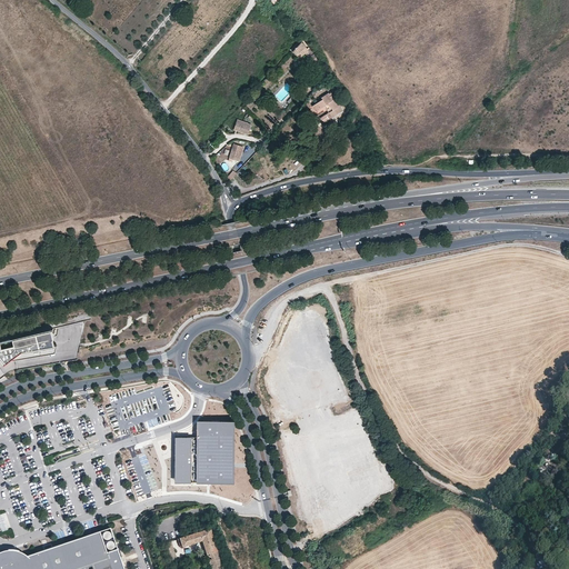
[(305,53),(309,58),(306,60),(310,66),(318,59),(313,55),(310,49),(309,50),(302,41),(292,52),(298,56),(300,53),(302,56),(305,53)]
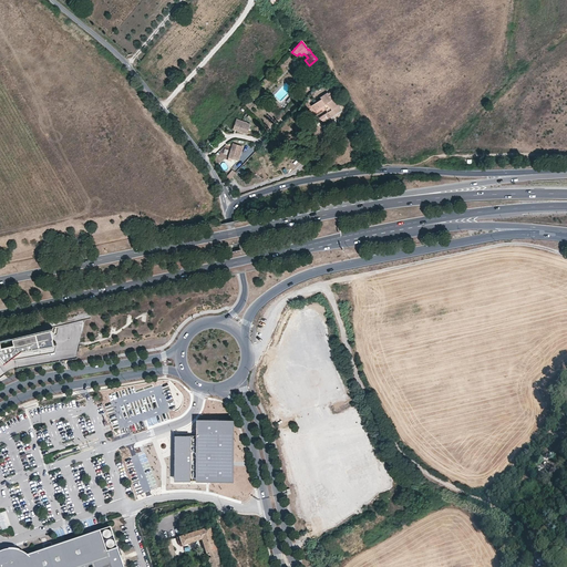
[(318,72),(311,78),(317,84),(323,79),(318,72)]
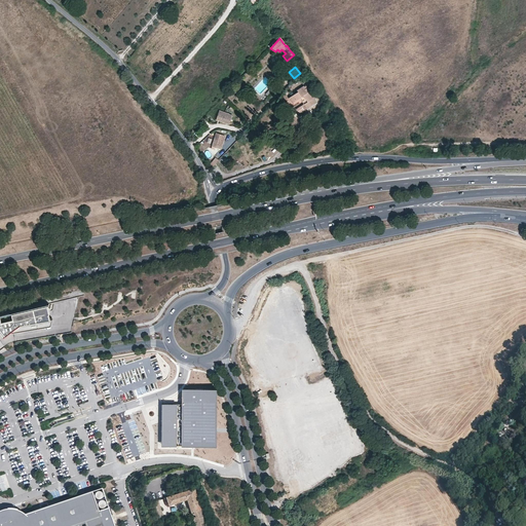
[(300,98),(302,101),(304,100),(306,103),(304,104),(306,108),(307,109),(316,103),(309,91),(308,91),(307,89),(308,88),(306,85),(305,86),(304,85),(297,90),(298,91),(289,98),(292,103),(300,98)]
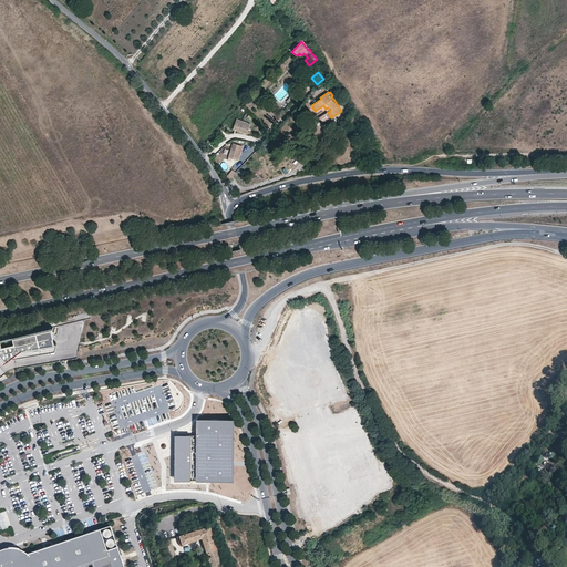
[(328,120),(328,117),(325,114),(319,117),(322,123),(328,120)]
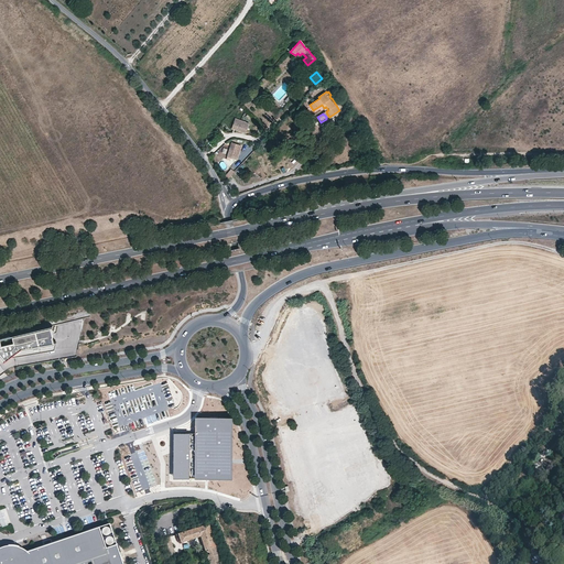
[(249,122),(236,118),(232,128),(246,132),(249,122)]
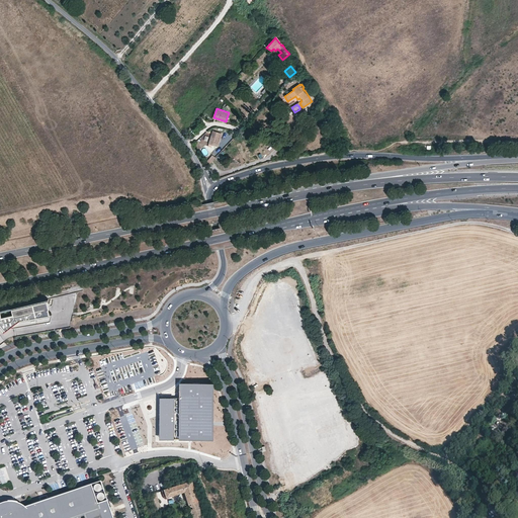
[(218,146),(221,135),(213,132),(209,144),(218,146)]
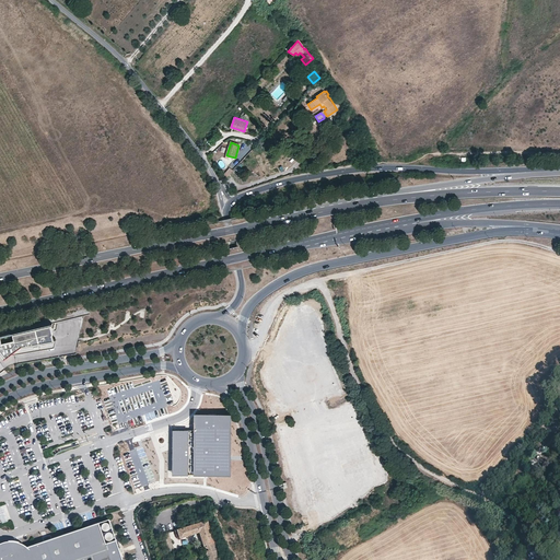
[(235,185),(229,175),(224,179),(229,188),(235,185)]
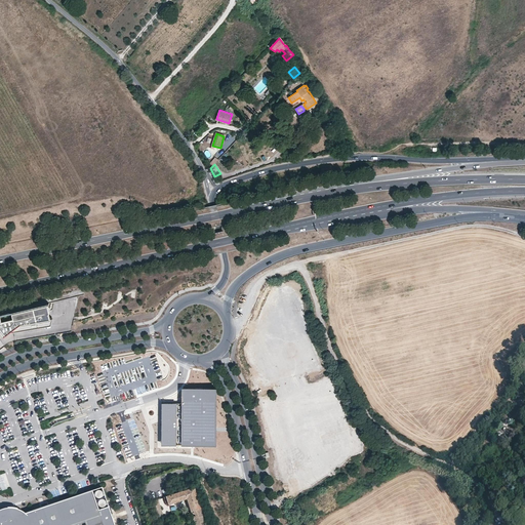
[(49,313),(47,305),(47,304),(12,312),(14,323),(16,326),(10,332),(14,331),(29,328),(49,325),(50,325),(51,324),(52,318),(50,319),(48,313),(49,313)]
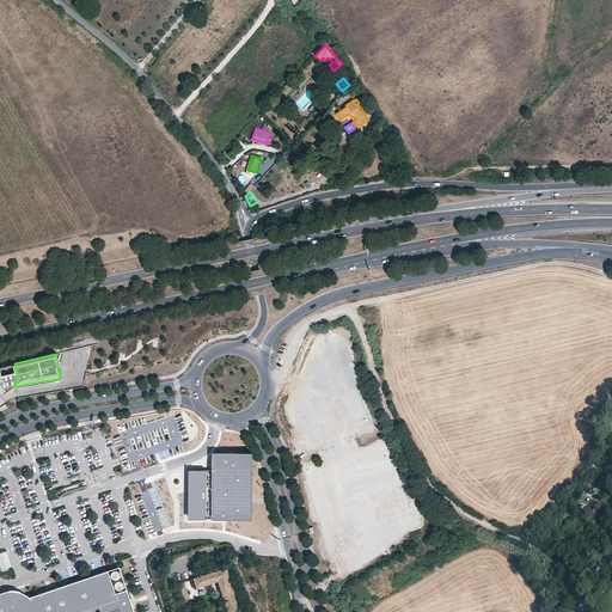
[(14,363),(0,367),(4,383),(12,387),(19,380),(17,377),(14,363)]
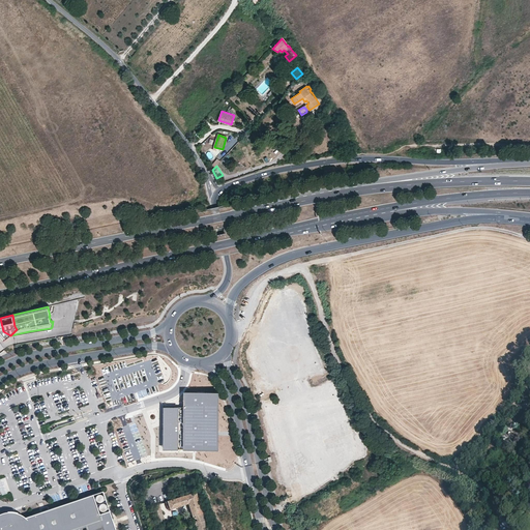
[(275,339),(272,345),(278,348),(282,341),(275,339)]
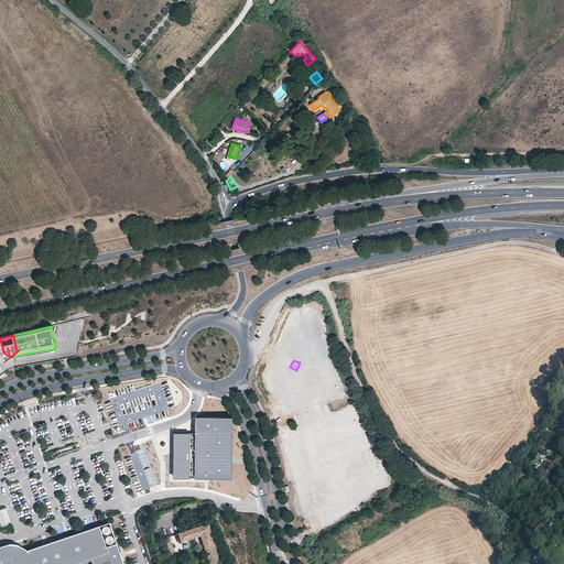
[(282,362),(278,369),(283,372),(288,366),(282,362)]
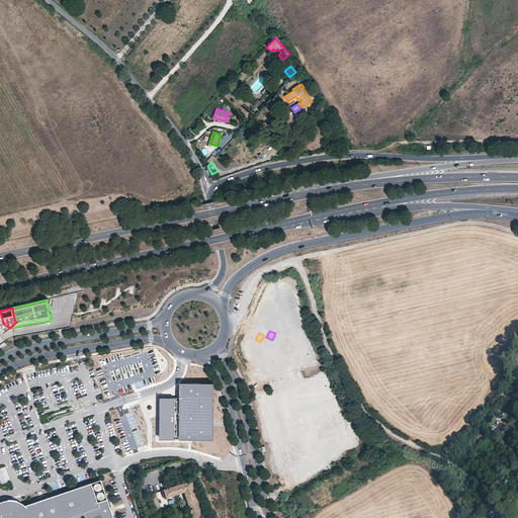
[(251,377),(257,375),(254,368),(248,370),(251,377)]
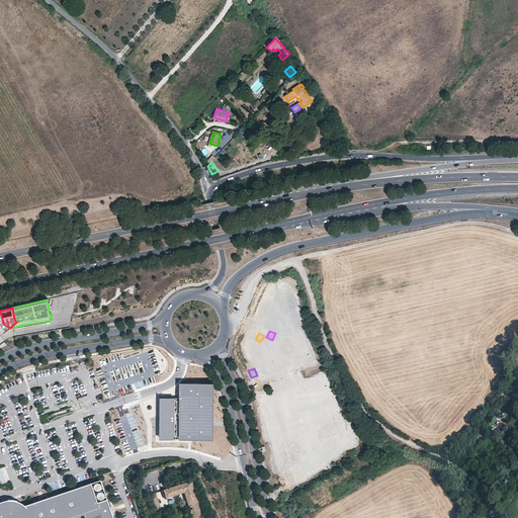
[(180,399),(161,399),(161,441),(214,441),(216,383),(180,383),(180,399)]
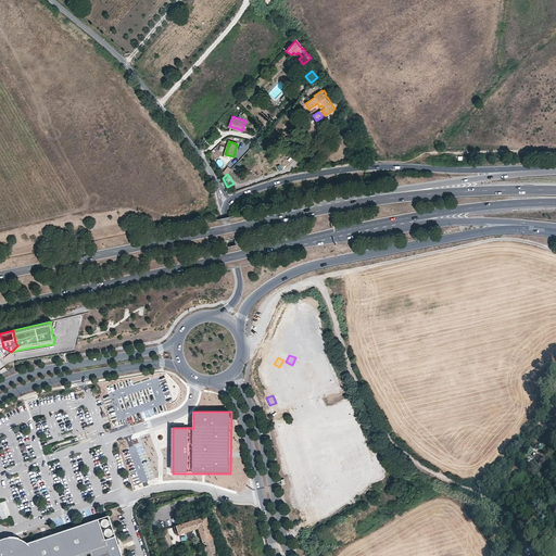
[(287,437),(294,438),(295,430),(288,429),(287,437)]
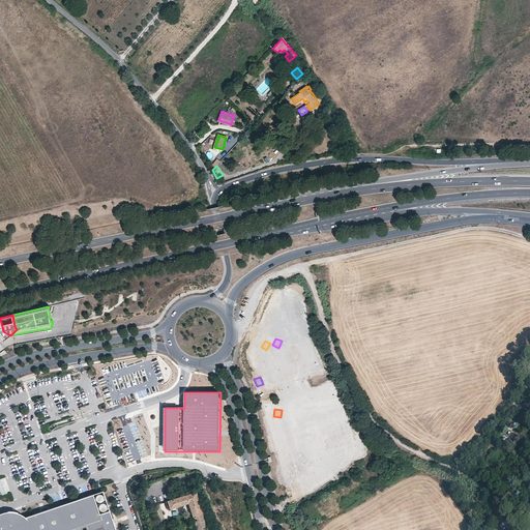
[(353,444),(359,441),(355,433),(350,436),(353,444)]
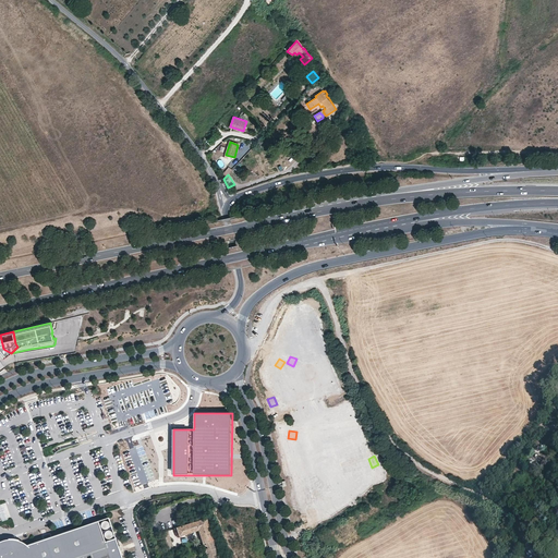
[(366,475),(373,469),(371,466),(364,473),(366,475)]
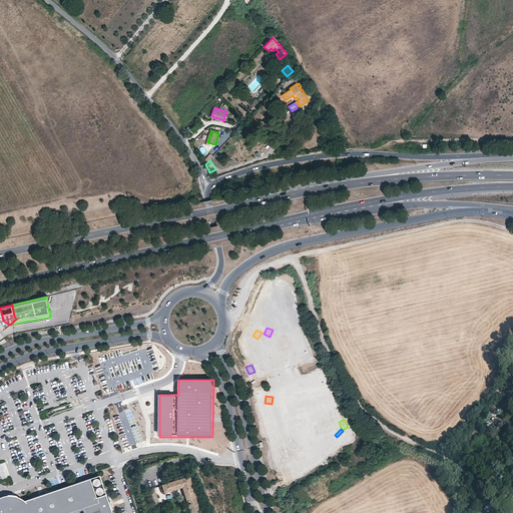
[(318,437),(322,442),(329,437),(325,432),(318,437)]
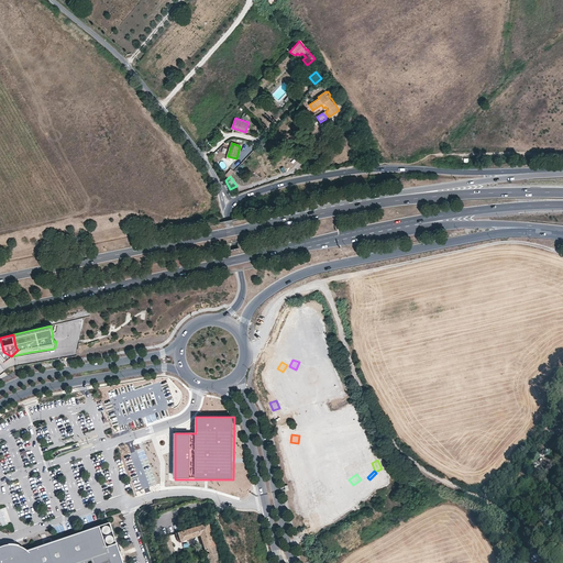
[(364,495),(371,489),(368,486),(362,492),(364,495)]
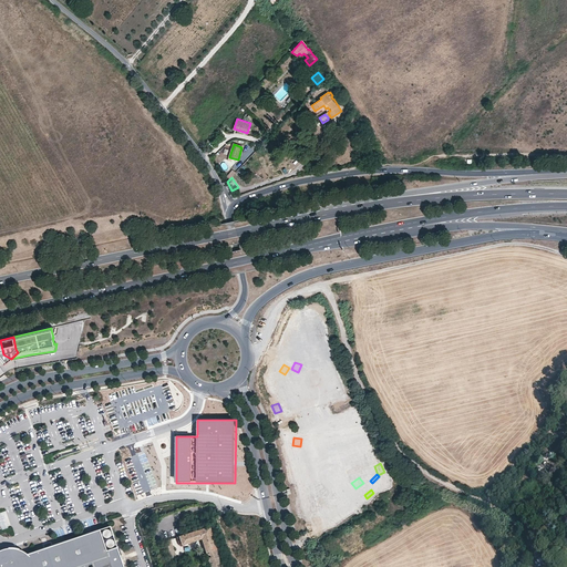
[(6,511),(0,512),(0,528),(0,529),(10,526),(6,511)]
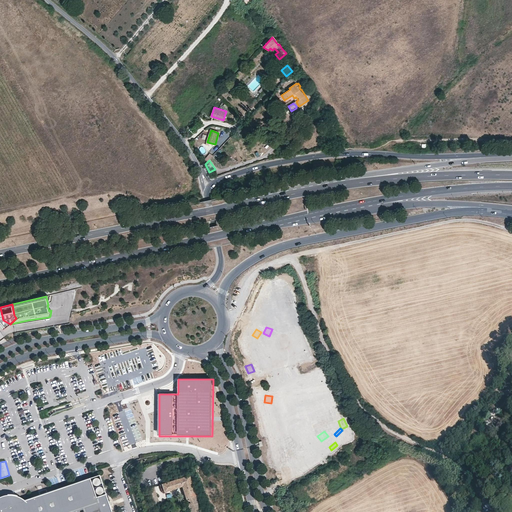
[(0,511),(111,511),(98,474),(89,477),(47,492),(42,493),(41,494),(24,499),(19,496),(14,494),(7,494),(2,495),(0,495),(0,511)]
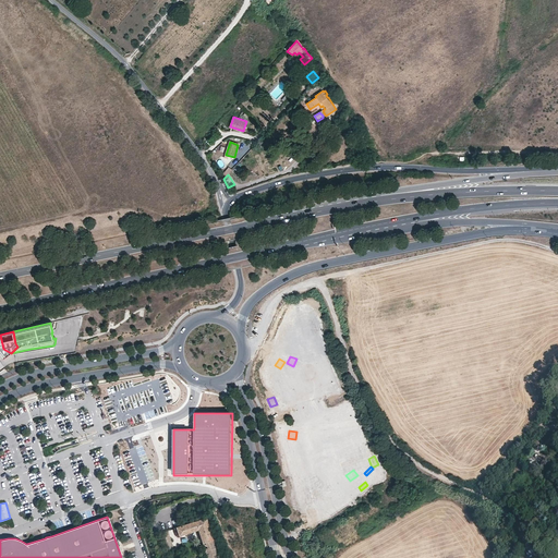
[(205,518),(176,528),(179,535),(197,530),(202,543),(213,540),(205,518)]
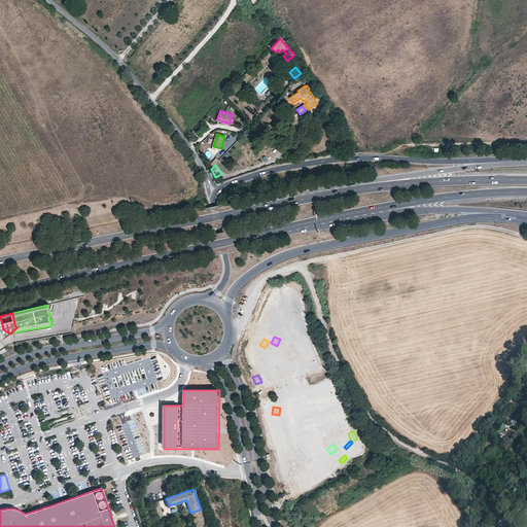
[(157,526),(166,526),(160,504),(152,507),(157,526)]
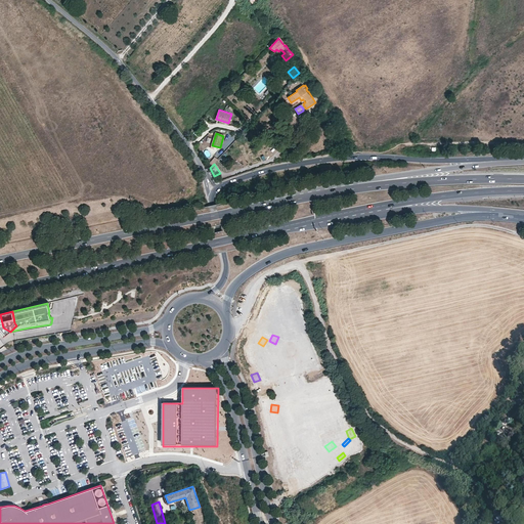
[(189,510),(193,523),(205,523),(200,507),(189,510)]
